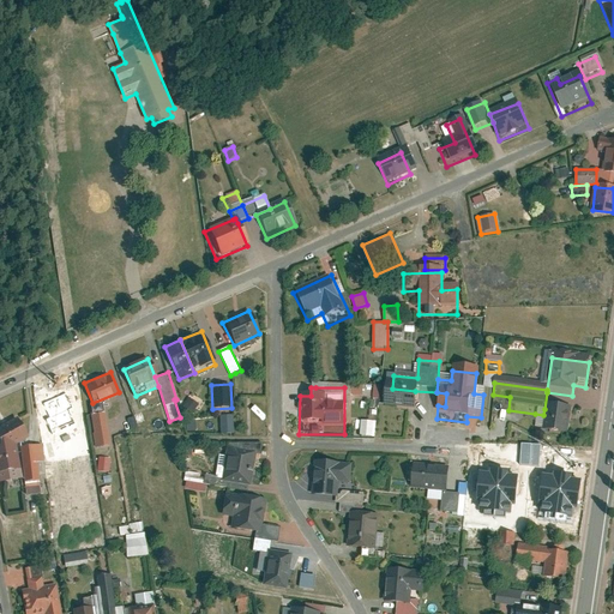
[(392,389),(383,387),(381,409),(414,413),(415,391),(392,389)]
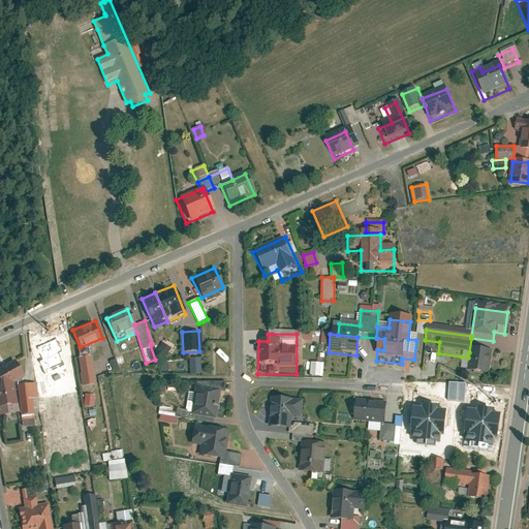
[(58,342),(33,351),(34,385),(35,401),(36,416),(47,415),(43,375),(54,372),(51,362),(64,356),(58,342)]
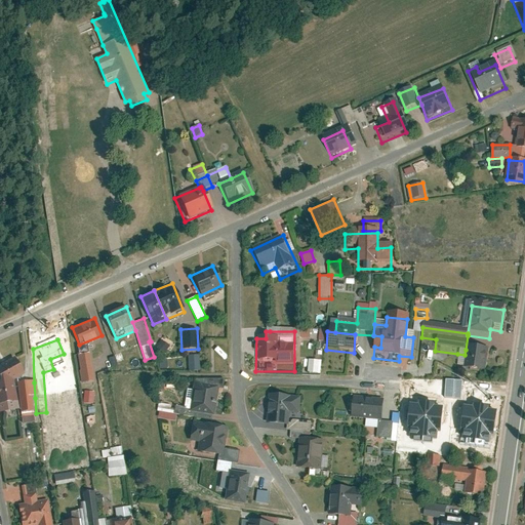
[(161,339),(156,347),(164,353),(169,345),(161,339)]
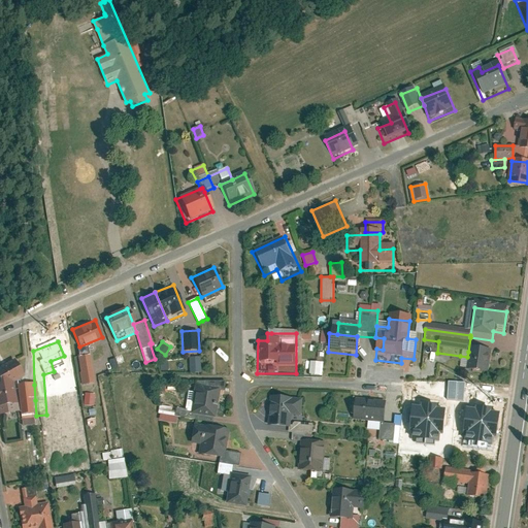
[(490,355),(468,352),(467,357),(460,356),(458,373),(487,376),(490,355)]
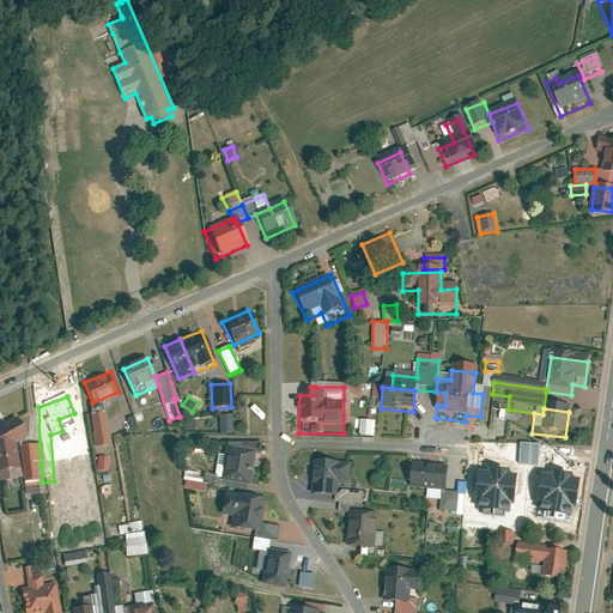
[(104,412),(90,414),(97,449),(111,447),(104,412)]
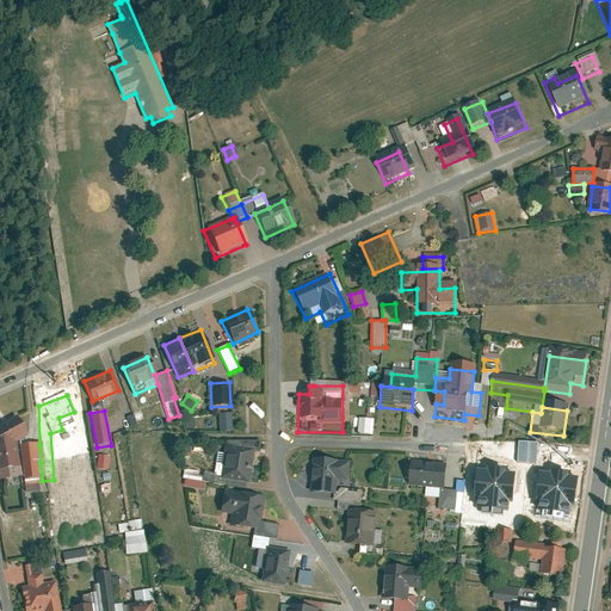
[(233,411),(220,412),(220,430),(234,429),(233,411)]
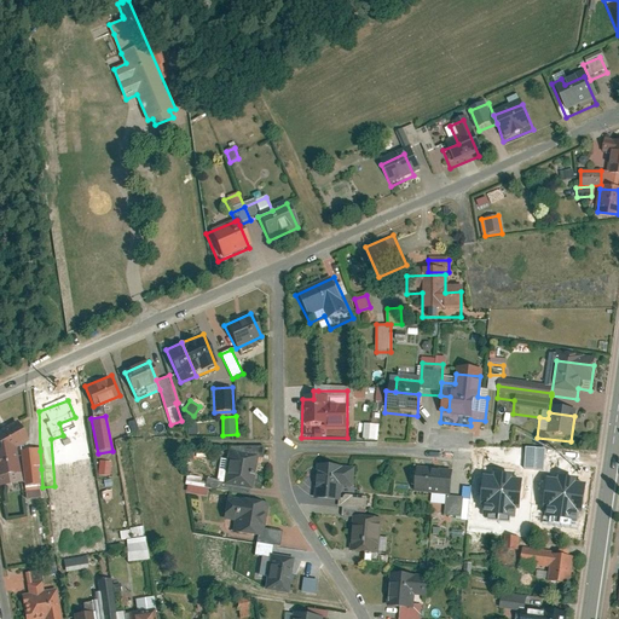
[(16,423),(0,432),(0,487),(21,486),(15,452),(27,446),(16,423)]
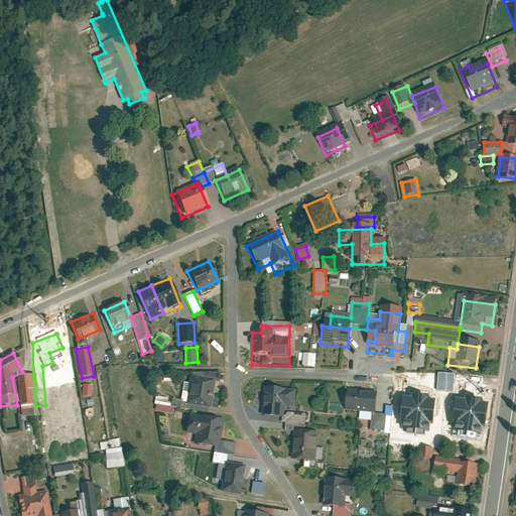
[(314,358),(302,357),(301,369),(313,370),(314,358)]
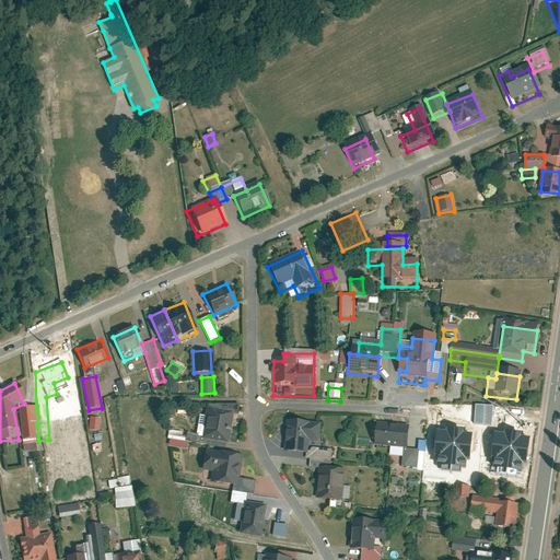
[(234,411),(207,407),(207,415),(203,440),(226,442),(230,443),(234,411)]
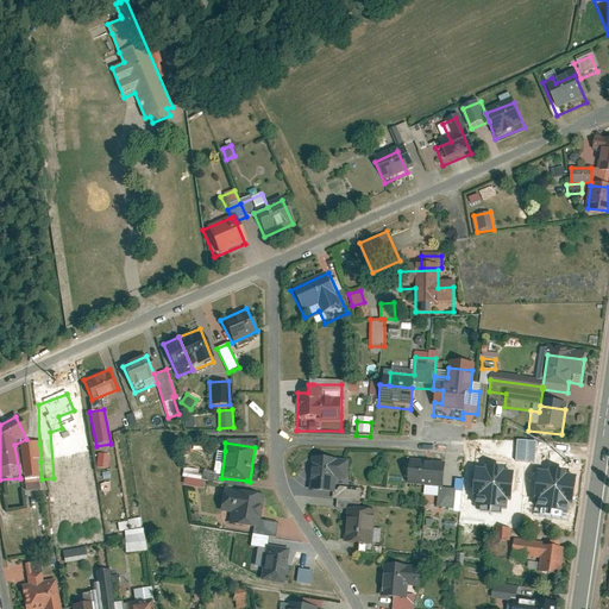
[(39,444),(18,445),(22,481),(37,479),(36,463),(41,462),(39,444)]
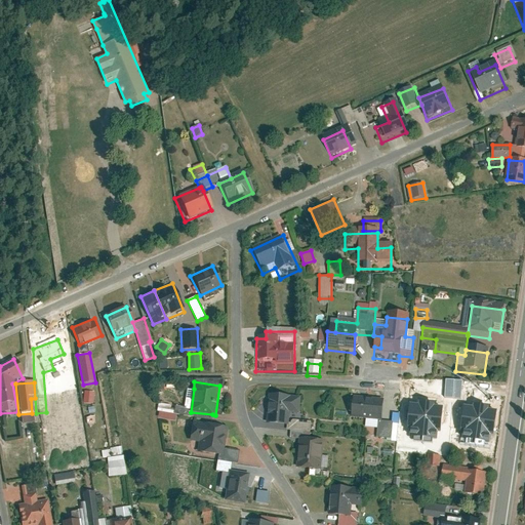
[(191,412),(194,389),(187,388),(185,407),(156,403),(159,417),(174,419),(175,413),(211,418),(212,414),(191,412)]
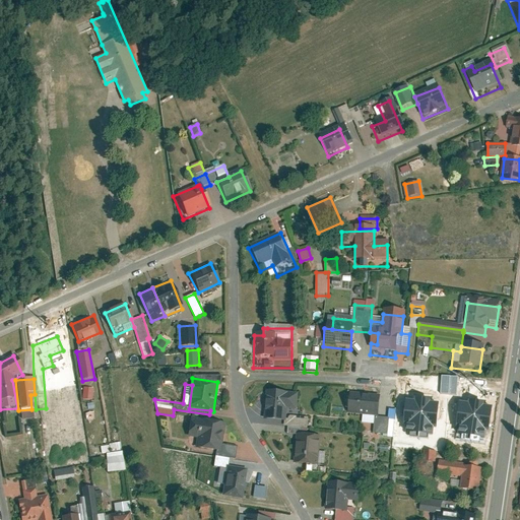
[(94,388),(83,387),(82,399),(92,400),(94,388)]
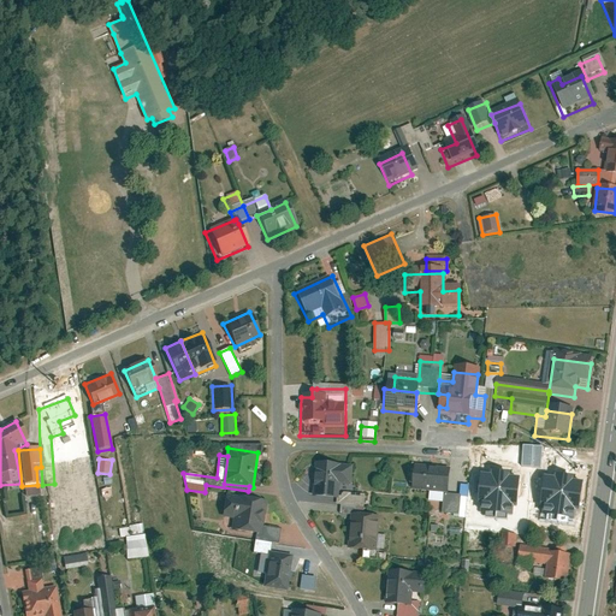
[(347,465),(317,462),(314,497),(337,498),(338,495),(338,485),(350,485),(351,465),(347,465)]
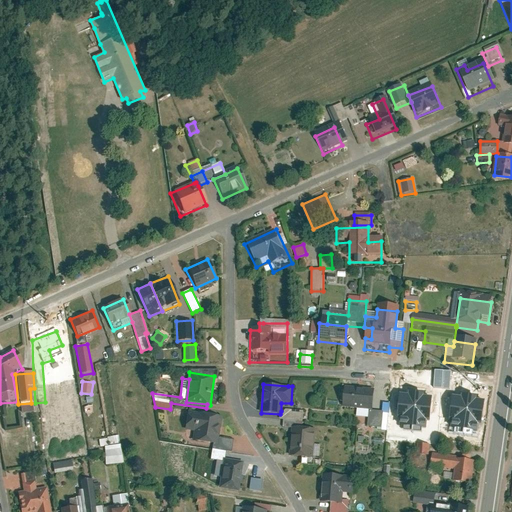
[(370,389),(346,387),(344,405),(356,406),(355,415),(367,416),(366,424),(379,425),(379,430),(386,431),(388,409),(369,408),(370,389)]
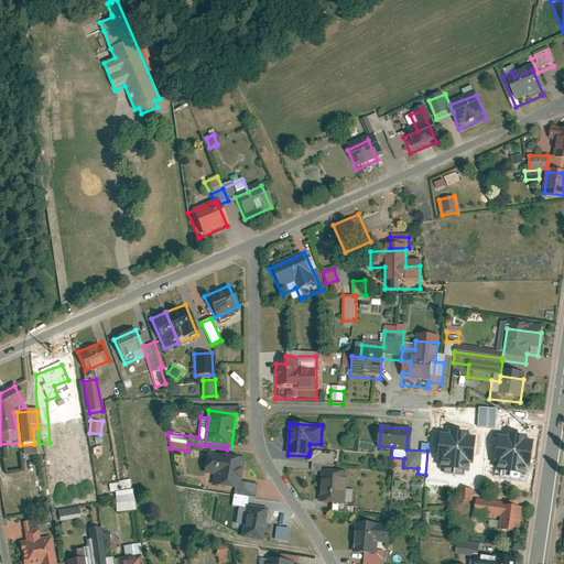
[(532,433),(496,429),(488,474),(527,478),(530,459),(532,433)]
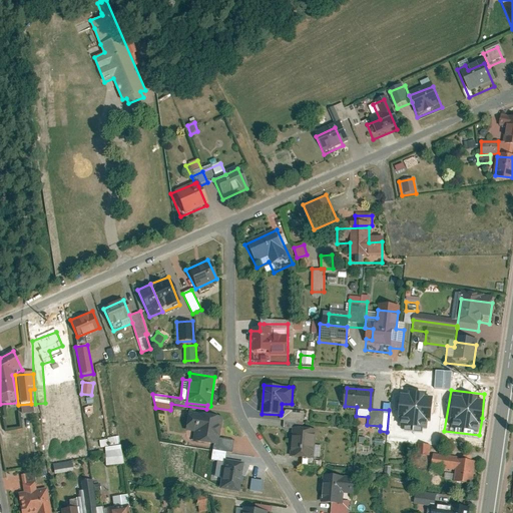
[(434,398),(400,395),(398,428),(431,431),(434,398)]
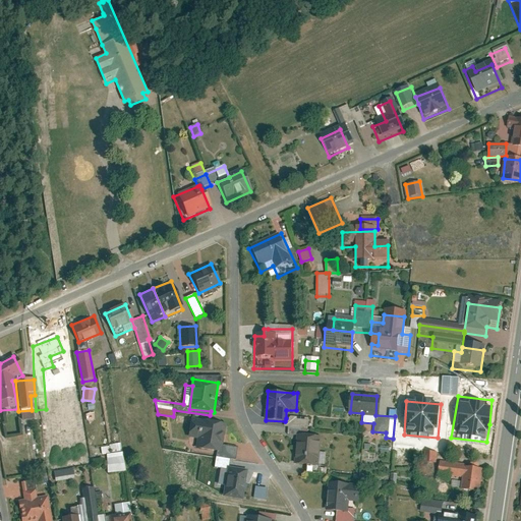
[(290,419),(286,418),(285,421),(285,426),(307,428),(308,417),(290,416),(290,419)]
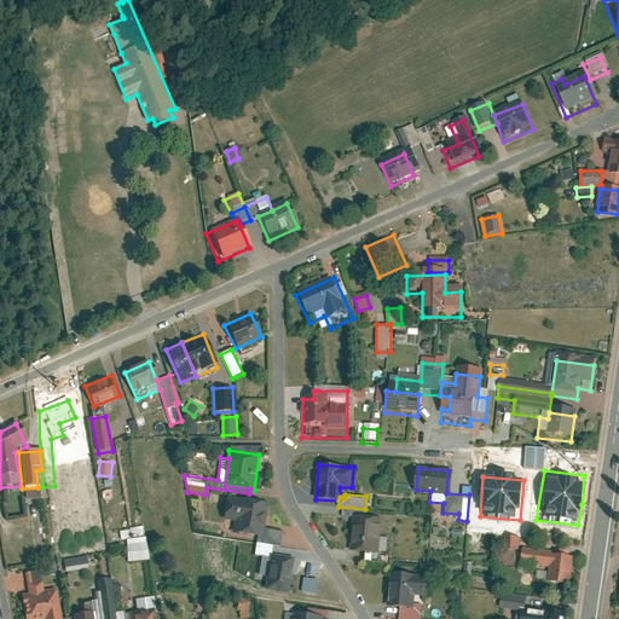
[(267,502),(227,496),(224,518),(236,519),(233,534),(258,538),(261,538),(264,527),(267,502)]
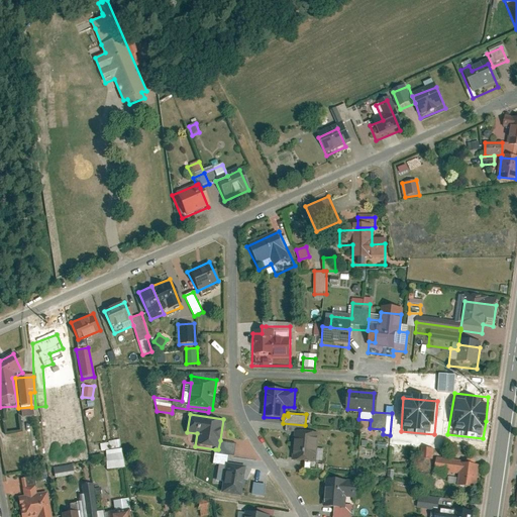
[(306,431),(296,430),(294,459),(322,461),(322,448),(316,448),(317,432),(306,431)]
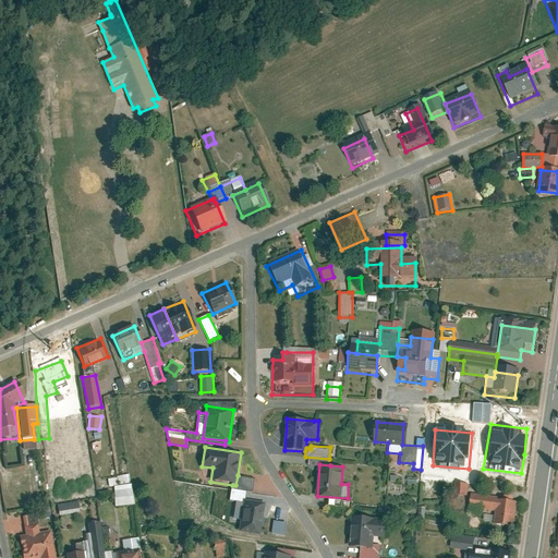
[(109,489),(112,488),(116,507),(133,505),(129,474),(117,475),(117,477),(108,480),(109,489)]
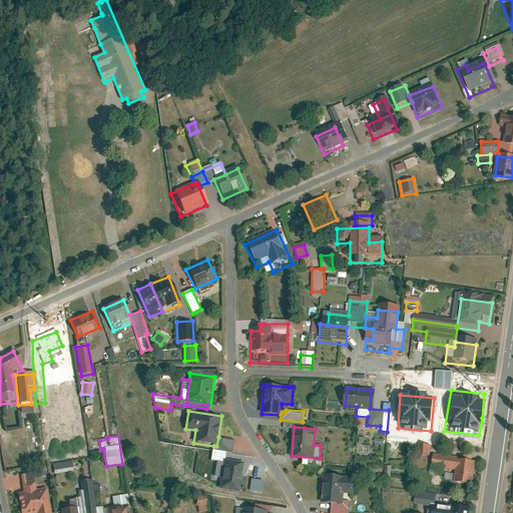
[(233,440),(218,437),(216,446),(213,446),(210,460),(216,461),(213,479),(220,481),(224,459),(225,459),(227,451),(231,452),(233,440)]
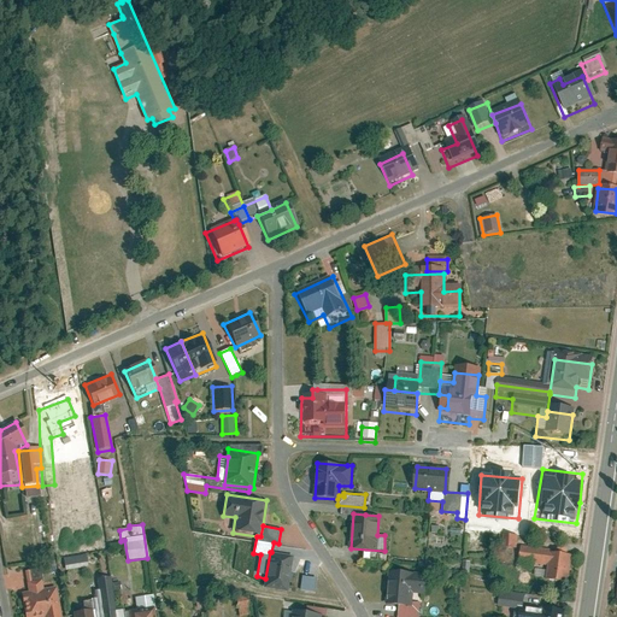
[(516,536),(504,536),(504,547),(516,548),(516,536)]
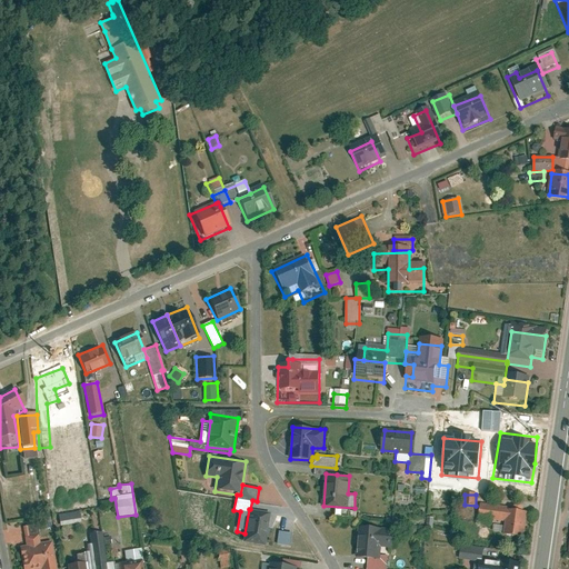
[(523,512),(480,508),(478,523),(503,526),(501,543),(520,546),(523,512)]
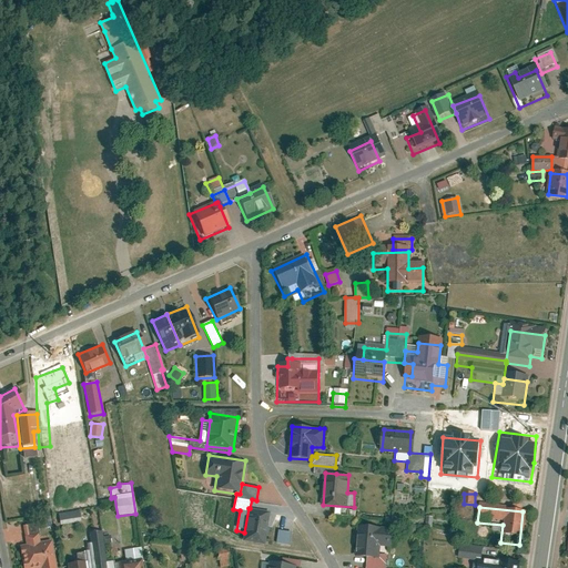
[(250,508),(249,508),(244,533),(243,540),(264,544),(269,511),(250,508)]
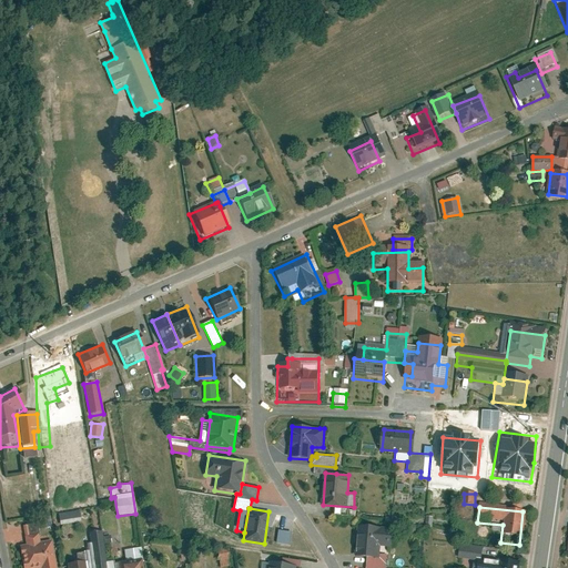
[(80,511),(59,515),(60,525),(81,521),(80,511)]
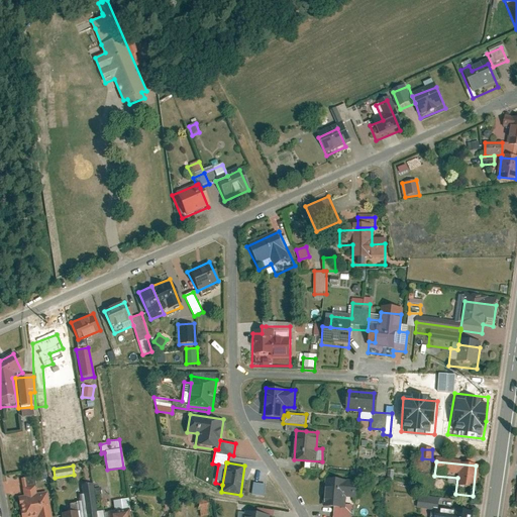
[(351,516),(354,481),(325,479),(323,506),(332,507),(331,516),(351,516)]
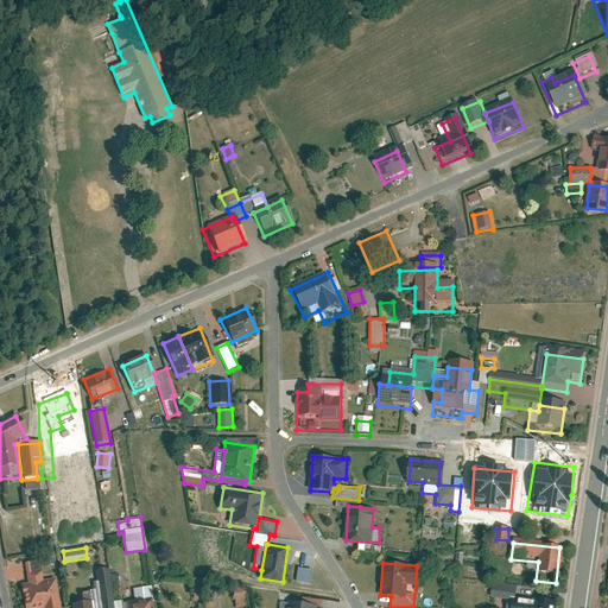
[(96,571),(101,607),(114,607),(114,602),(109,569),(96,571)]
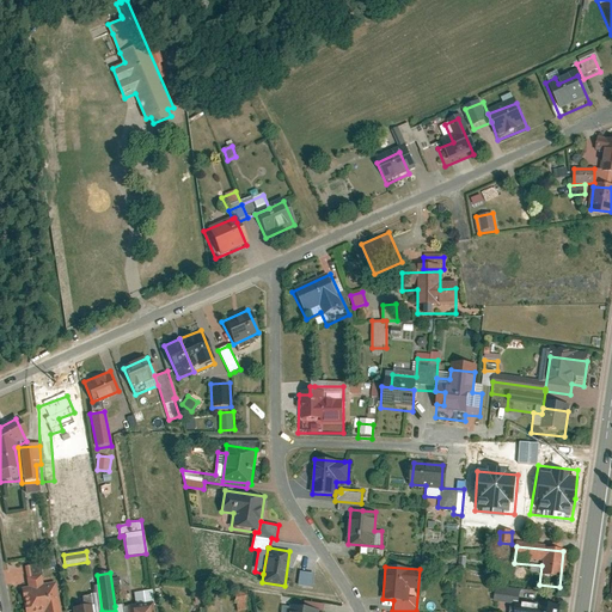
[(25,589),(19,591),(22,611),(59,611),(55,583),(42,586),(41,580),(24,582),(25,589)]
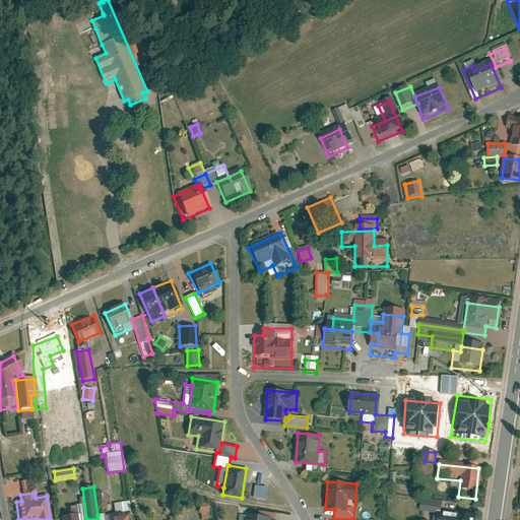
[(114,504),(116,515),(129,514),(131,513),(129,502),(114,504)]
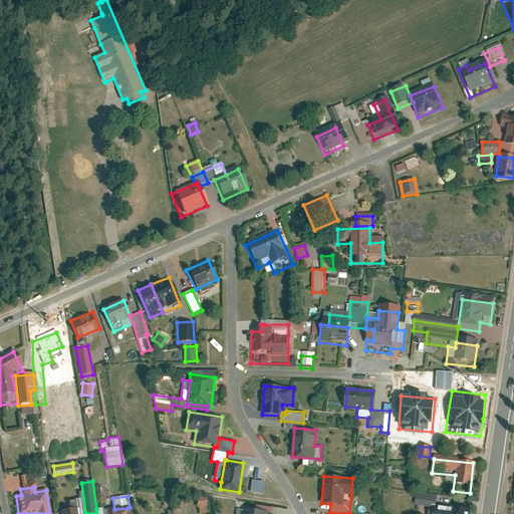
[(415,510),(434,512),(435,499),(416,497),(415,510)]
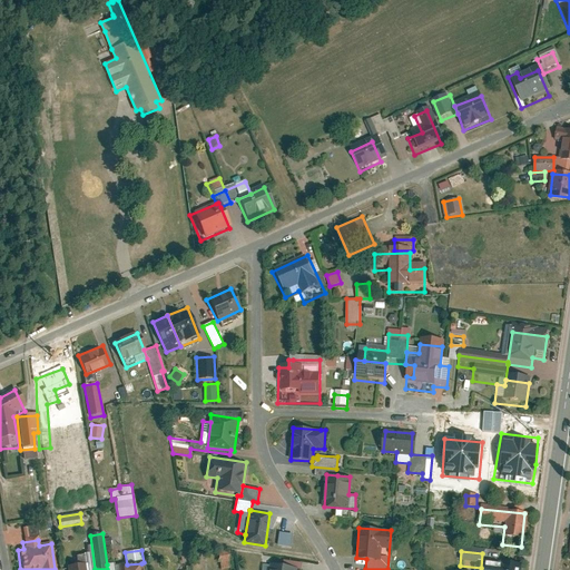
[(229,552),(218,554),(222,567),(233,564),(229,552)]
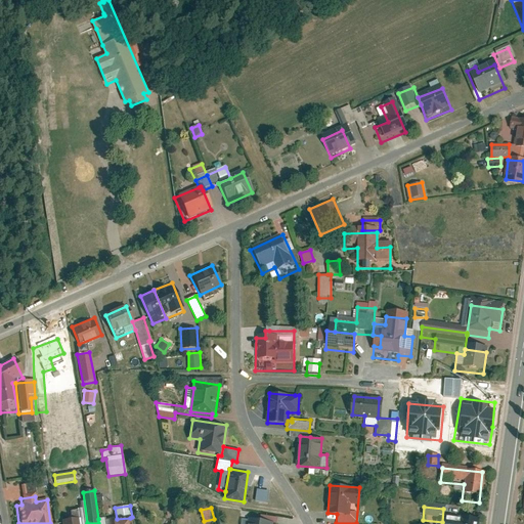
[(261,520),(243,518),(241,523),(278,523),(279,516),(262,514),(261,520)]
